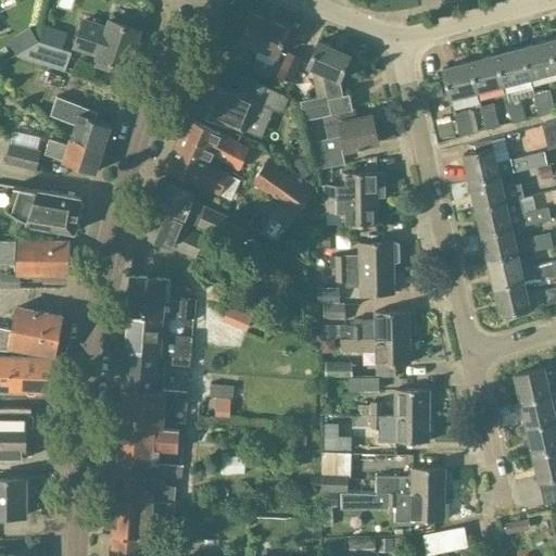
[(277,54),(288,27),(251,13),(234,58),(248,63),(254,46),(277,54)]
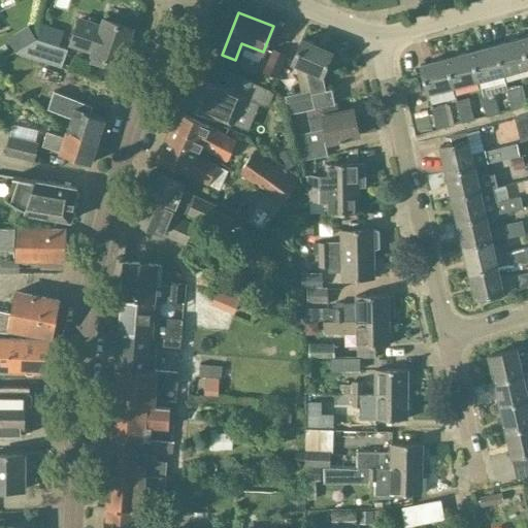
[(68,44),(79,47),(93,53),(92,56),(121,66),(133,29),(104,20),(101,26),(77,19),(68,44)]
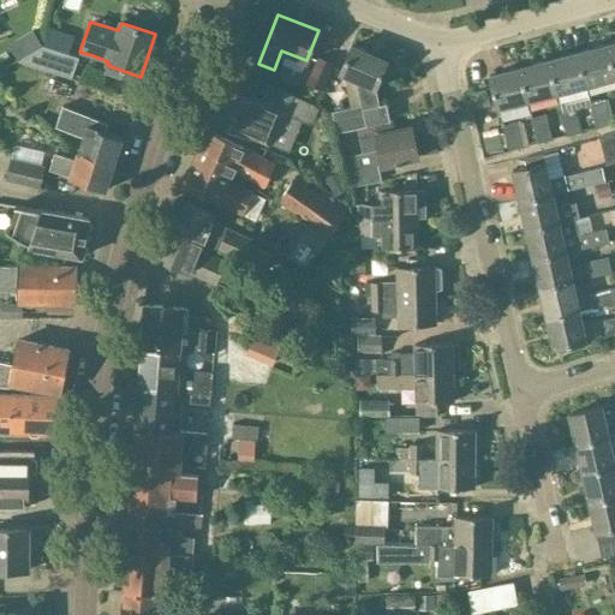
[(5,43),(15,58),(39,42),(28,28),(5,43)]
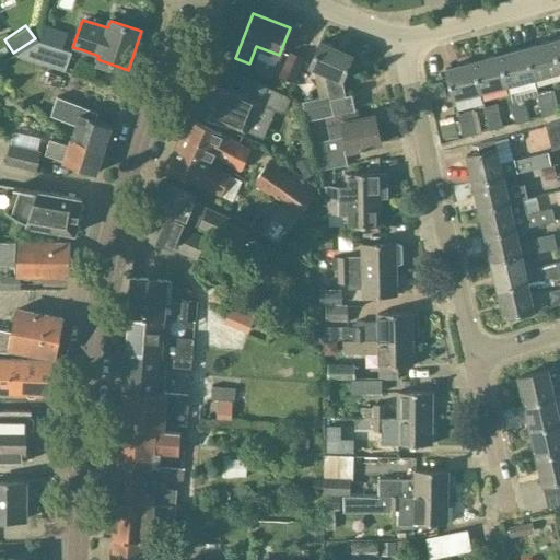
[(18,56),(49,66),(56,47),(39,42),(18,56)]
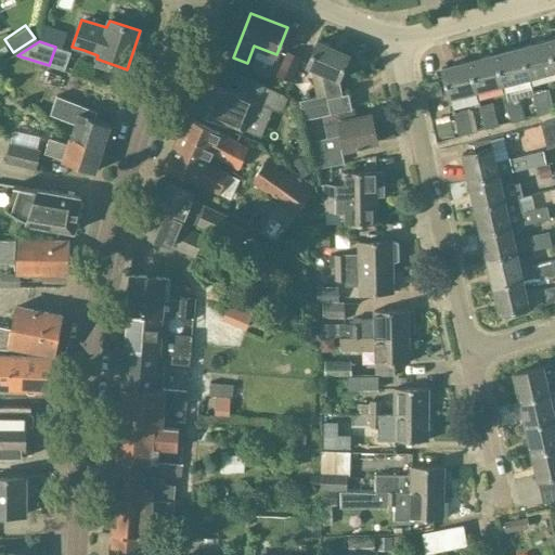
[(307,66),(311,67),(317,98),(300,101),(305,119),(352,110),(349,93),(341,94),(338,79),(348,54),(317,41),(307,66)]
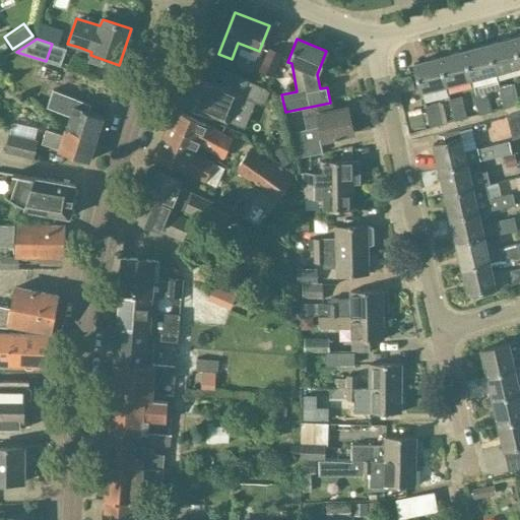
[(512,39),(488,45),(495,73),(519,66),(512,39)]
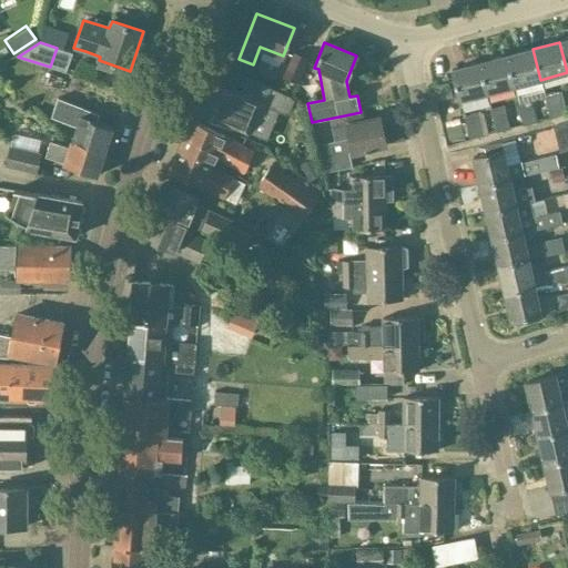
[(533,49),(506,56),(514,87),(540,80),(533,49)]
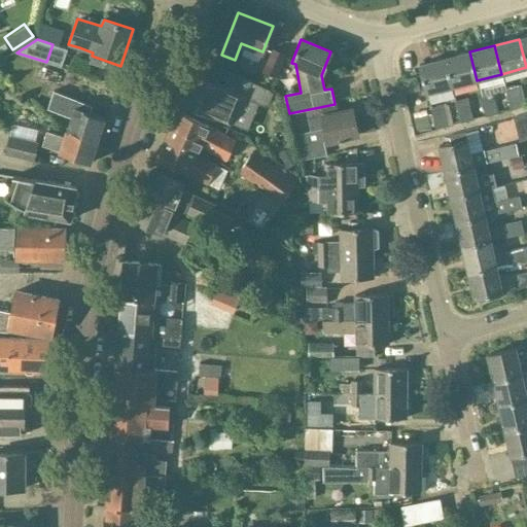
[(283,54),(272,48),(262,72),(274,77),(283,54)]
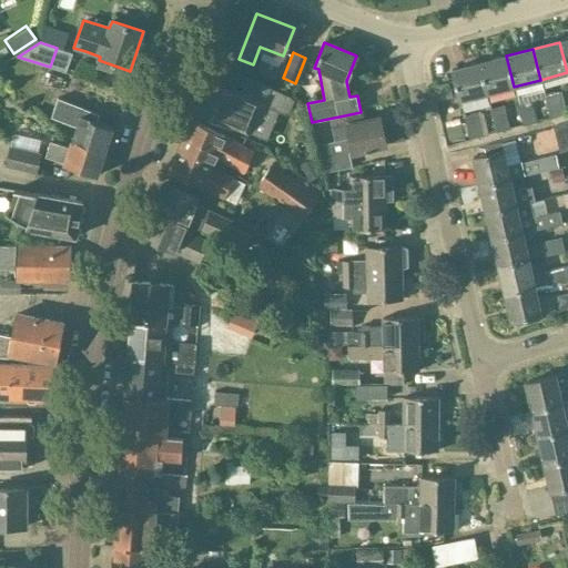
[(487,93),(514,87),(506,56),(479,63),(487,93)]
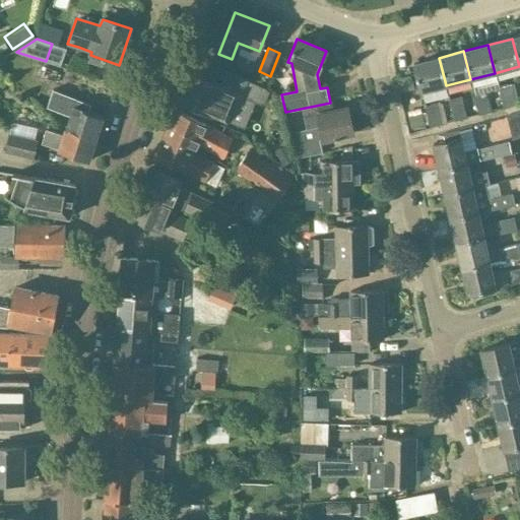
[(420,92),(446,85),(439,58),(413,64),(420,92)]
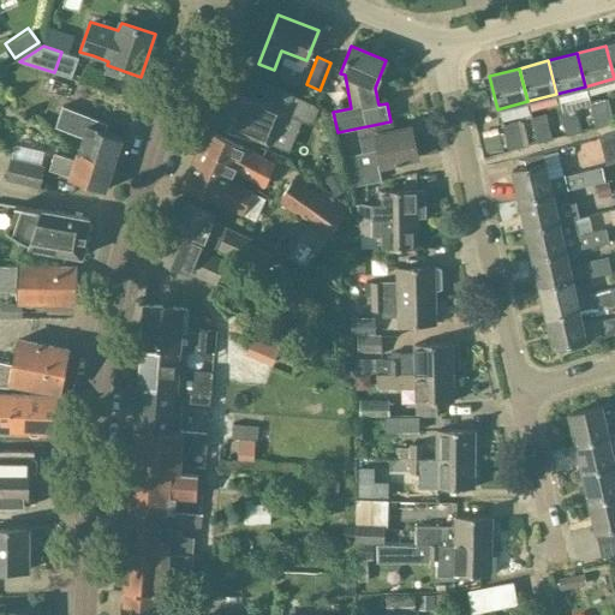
[(225,88),(213,117),(250,136),(269,144),(282,112),(262,103),(261,107),(225,88)]
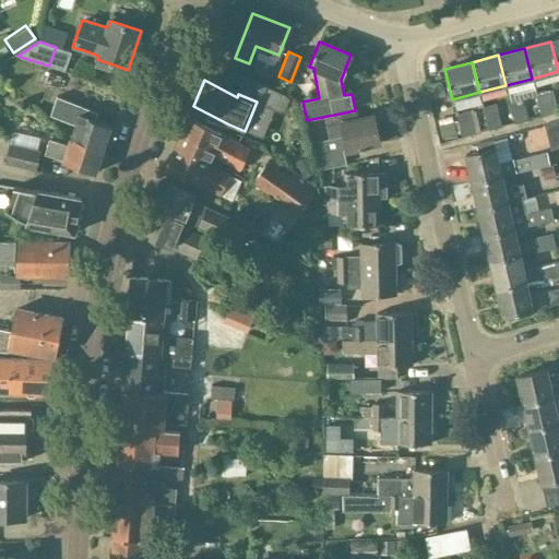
[(264,85),(257,102),(275,109),(280,111),(281,111),(284,113),(289,96),(264,85)]
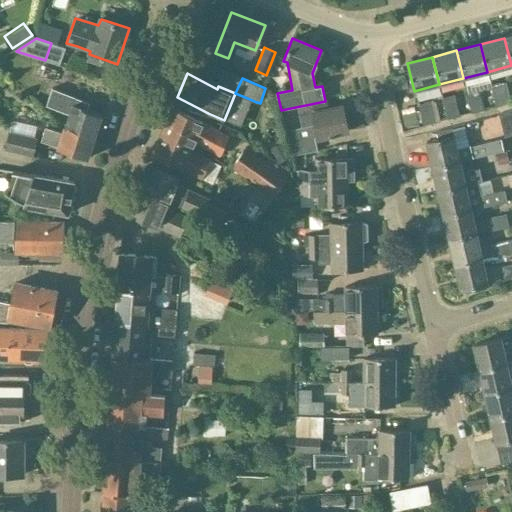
[(491,86),(496,107),(509,104),(504,83),(491,86)]
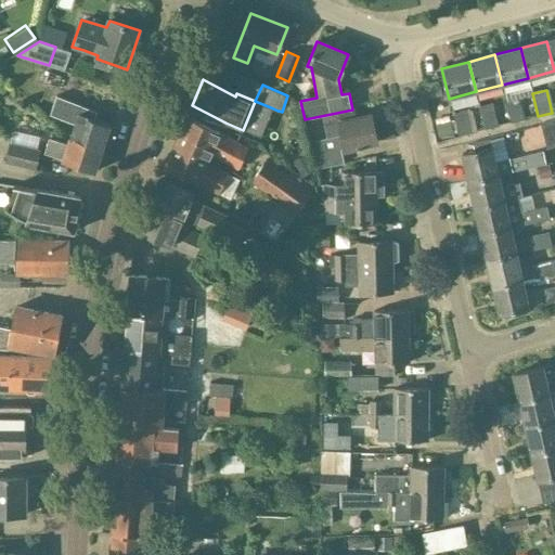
[(512,123),(525,119),(519,95),(505,99),(512,123)]
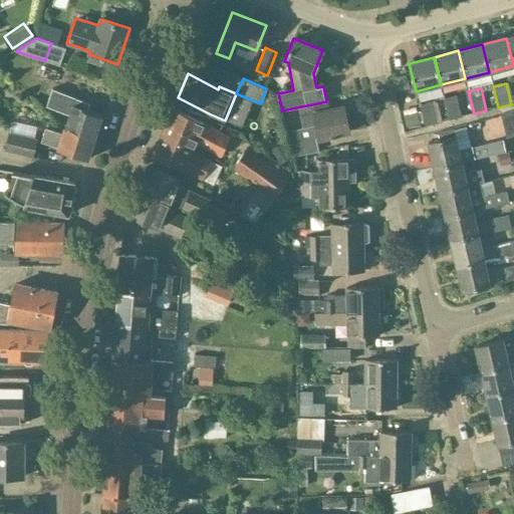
[(45,106),(70,115),(67,124),(96,135),(103,116),(88,110),(90,103),(51,89),(45,106)]
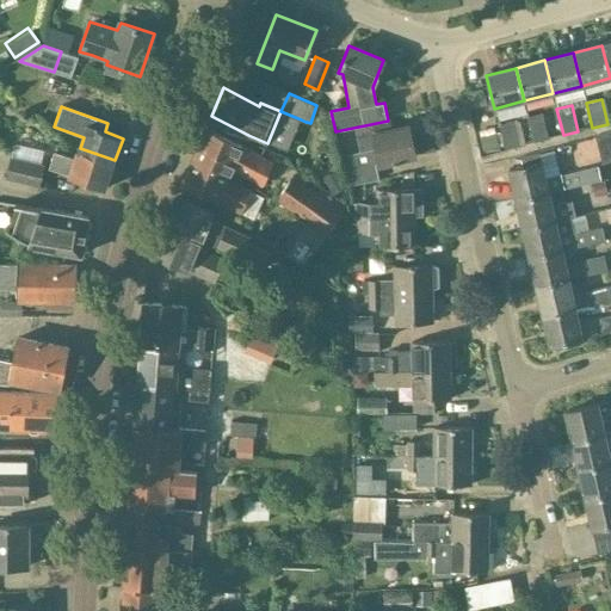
[(528,118),(534,143),(549,140),(543,113),(528,118)]
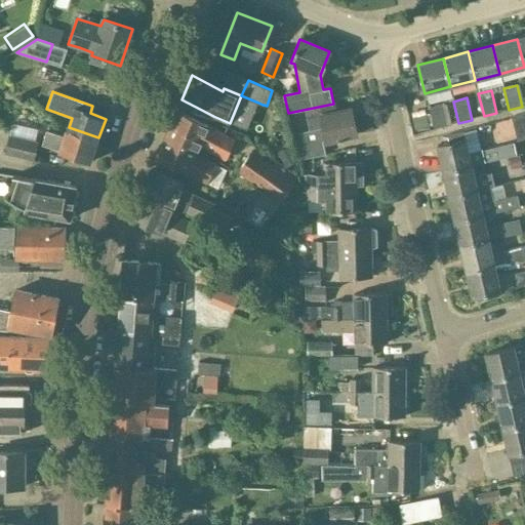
[(447,127),(441,105),(429,108),(434,130),(447,127)]
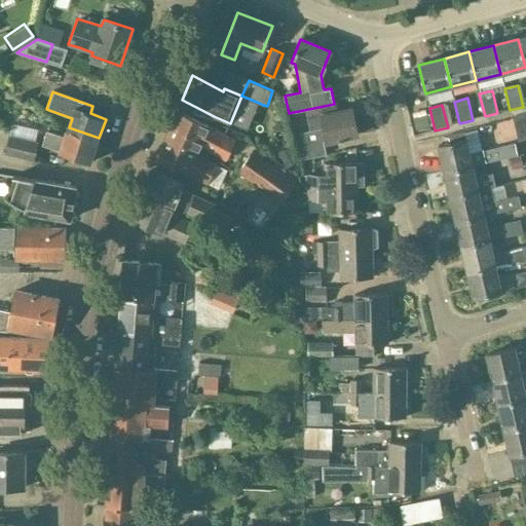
[(307,119),(310,132),(293,135),(298,162),(308,159),(327,154),(324,142),(327,141),(357,135),(351,108),(321,115),(321,116),(307,119)]
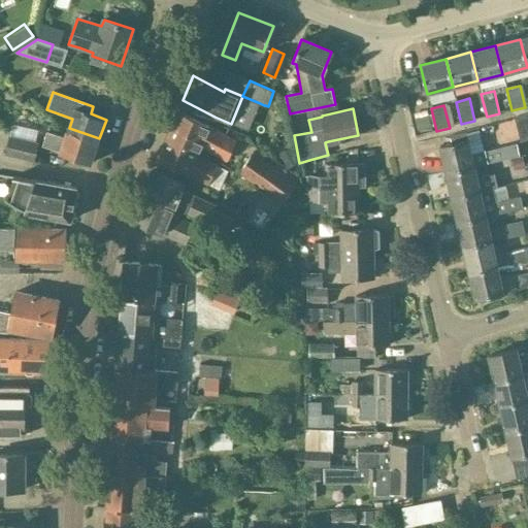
[(237,145),(230,138),(209,127),(177,111),(168,135),(197,150),(198,151),(199,147),(217,156),(230,162),(237,145)]
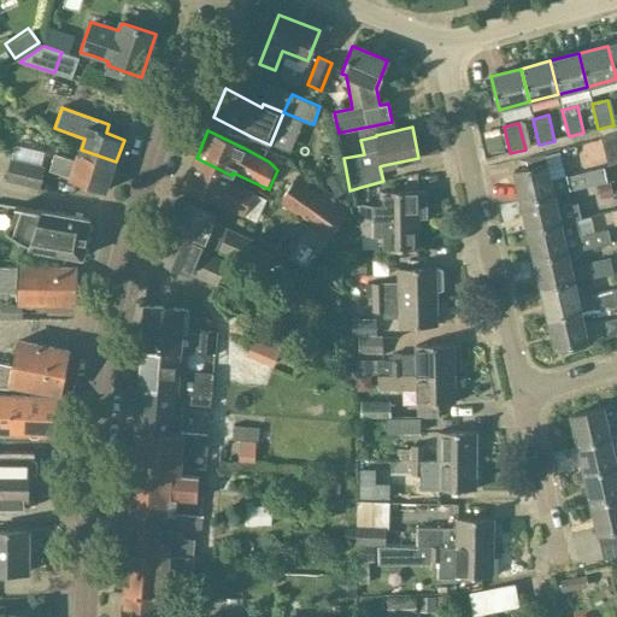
[(616,139),(616,135),(600,139),(607,166),(616,164),(616,139)]
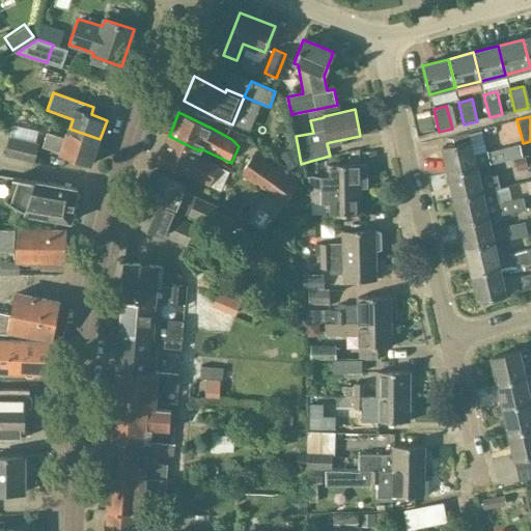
[(11,124),(4,157),(35,164),(39,144),(36,143),(38,131),(11,124)]
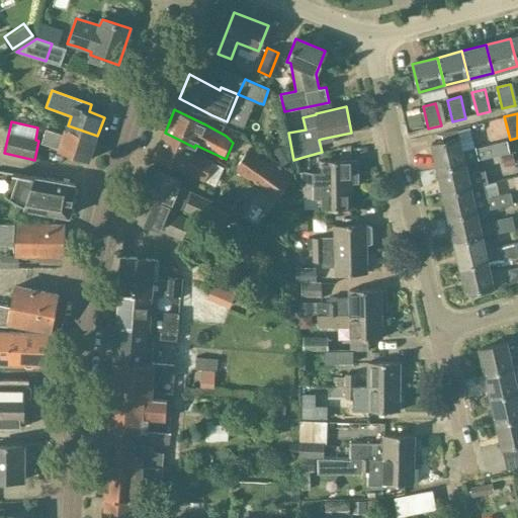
[(40,144),(59,150),(88,160),(97,136),(68,125),(64,136),(46,128),(40,144)]
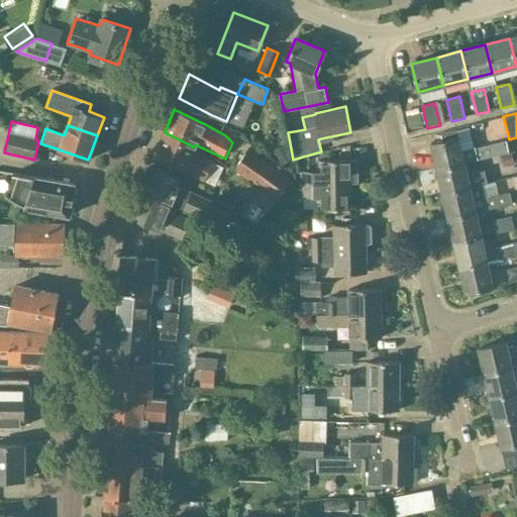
[(223,168),(211,162),(192,152),(194,147),(193,146),(165,132),(154,156),(204,179),(216,185),(223,168)]
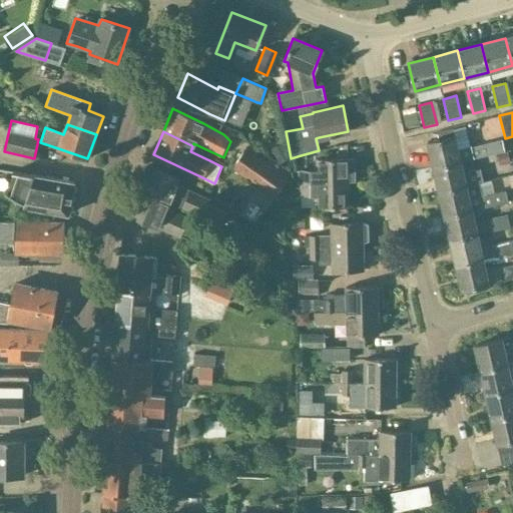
[(503,139),(458,148),(455,136),(426,143),(432,168),(461,162),(506,152),(503,139)]
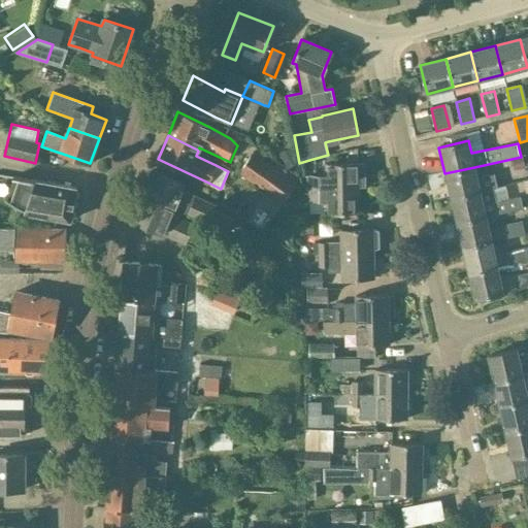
[(288,169),(299,164),(291,147),(279,153),(288,169)]
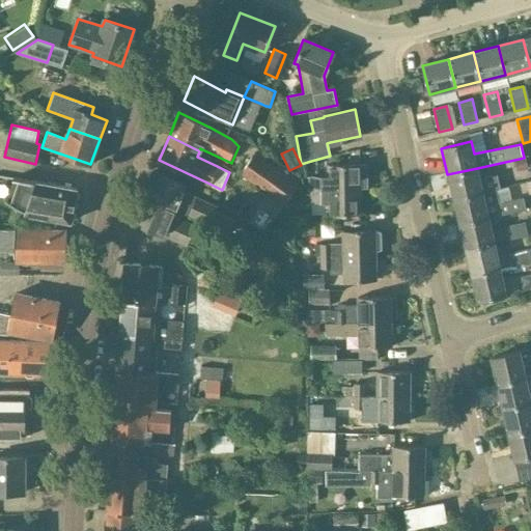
[(240,174),(268,193),(284,205),(300,184),(255,152),(240,174)]
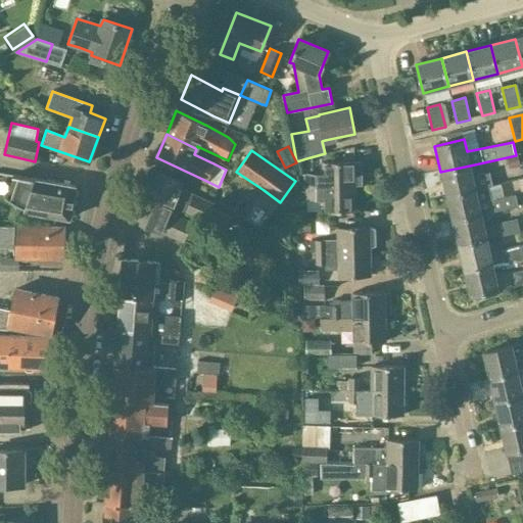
[(323,163),(323,172),(307,173),(306,158),(296,161),(299,174),(302,174),(301,187),(354,185),(362,185),(362,162),(323,163)]
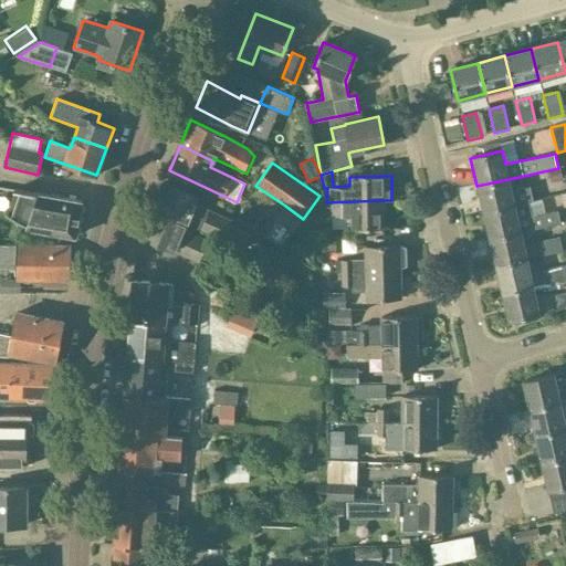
[(509,179),(477,186),(483,212),(515,206),(530,202),(534,201),(531,187),(524,188),(512,191),(509,179)]
